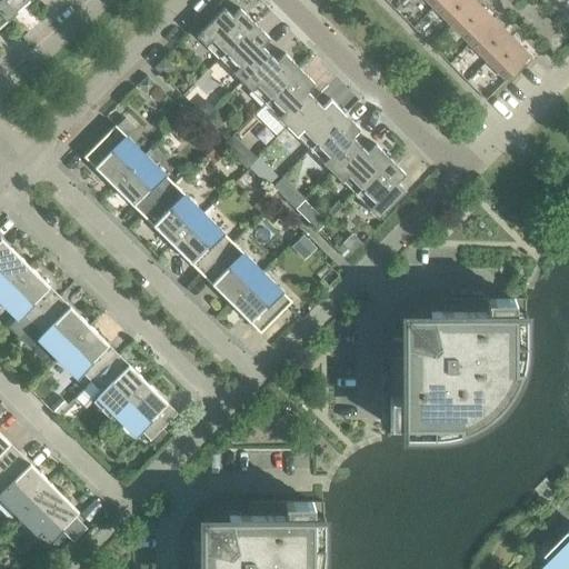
[(0,0),(0,10),(7,18),(27,0),(0,0)]
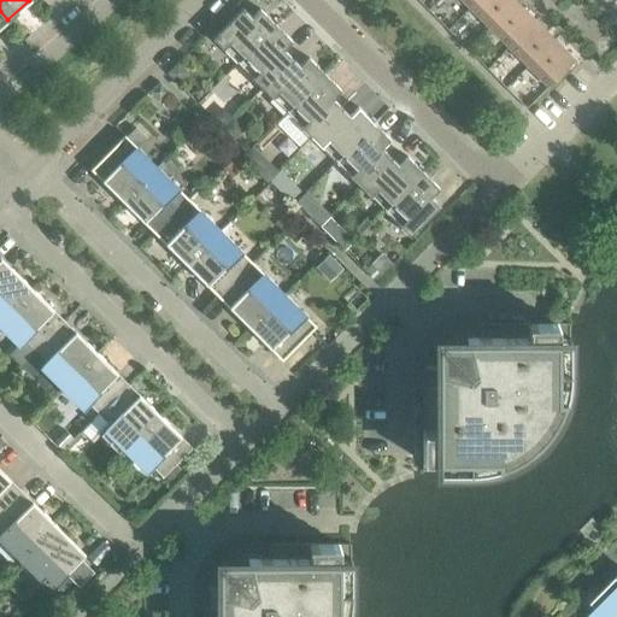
[(476,0),(469,9),(488,28),(513,3),(511,0),(476,0)]
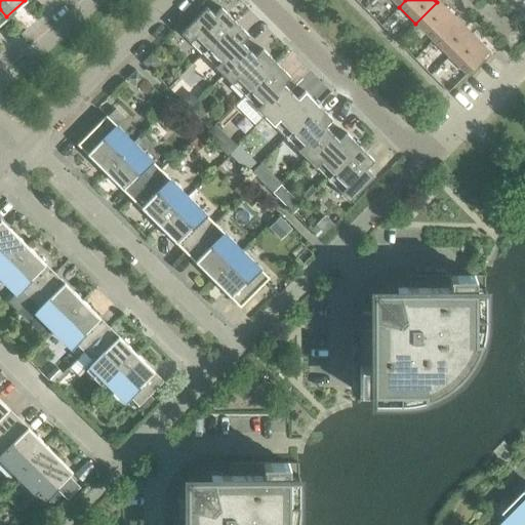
[(415,24),(432,40),(453,18),(437,2),(415,24)]
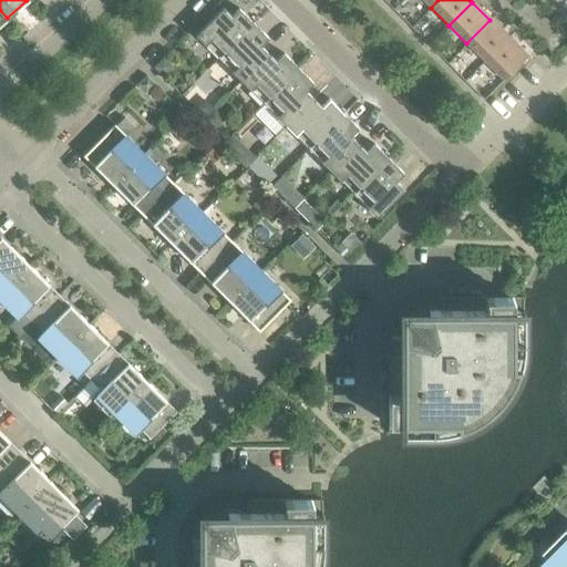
[(196,38),(217,59),(253,23),(238,9),(230,17),(222,8),(194,35),(196,38)]
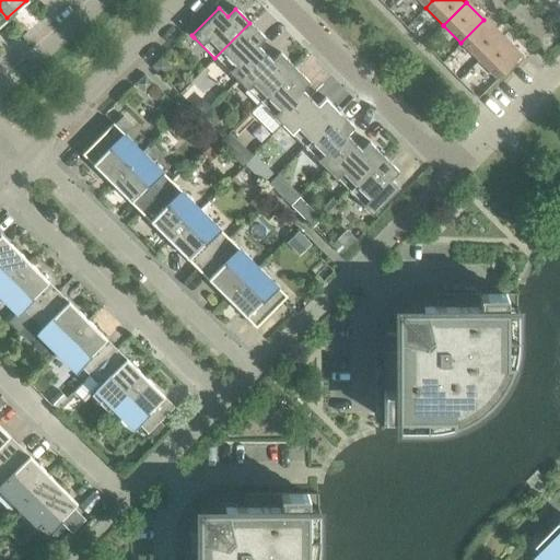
[(461,43),(479,60),(502,37),(483,20),(461,43)]
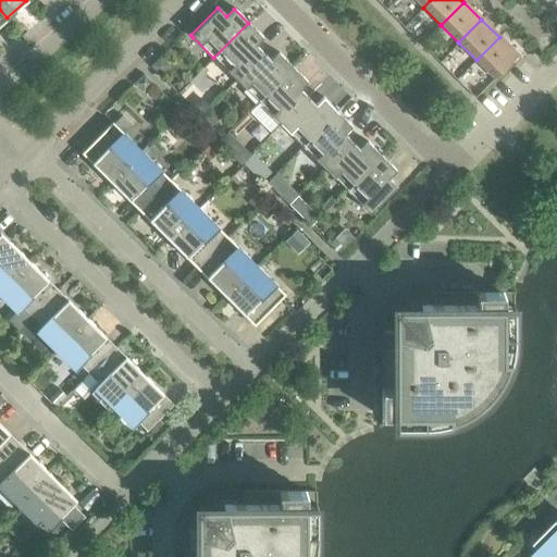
[(213,58),(236,79),(263,52),(255,45),(262,37),(248,23),(213,58)]
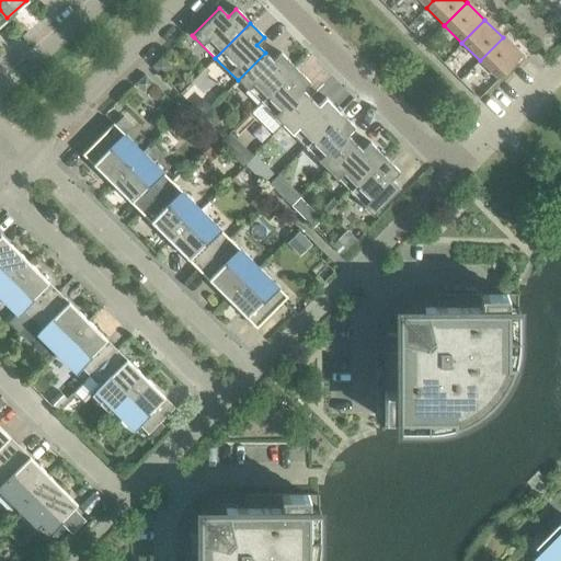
[(503,37),(480,60),(497,79),(521,56),(503,37)]
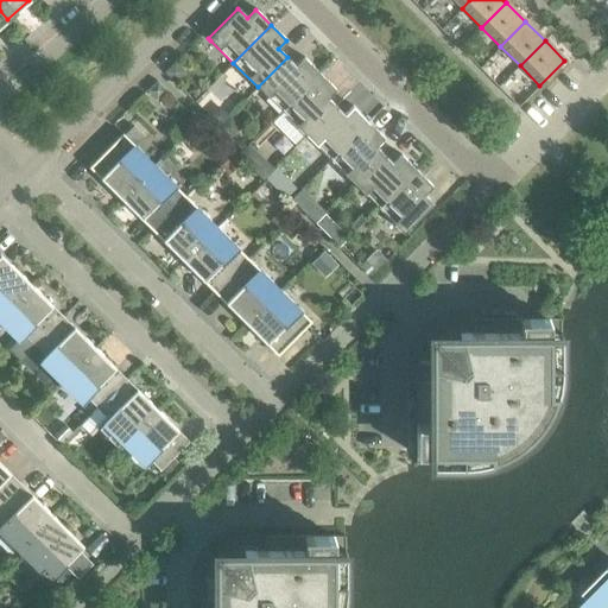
[(258,87),(282,112),(320,74),(304,58),(296,67),(287,57),(258,87)]
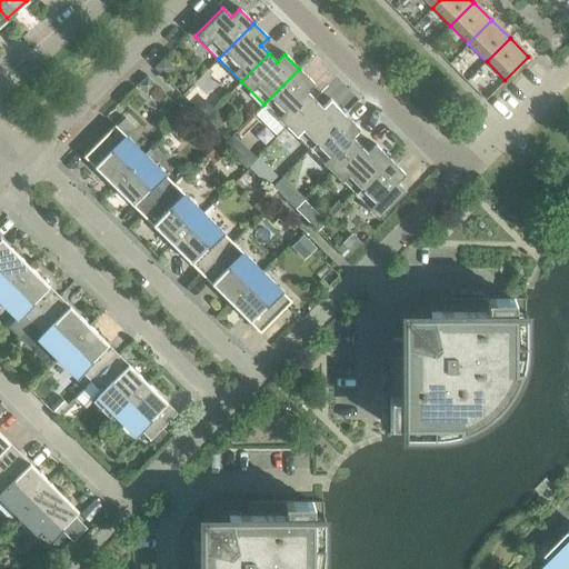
[(163,58),(153,68),(163,78),(172,68),(163,58)]
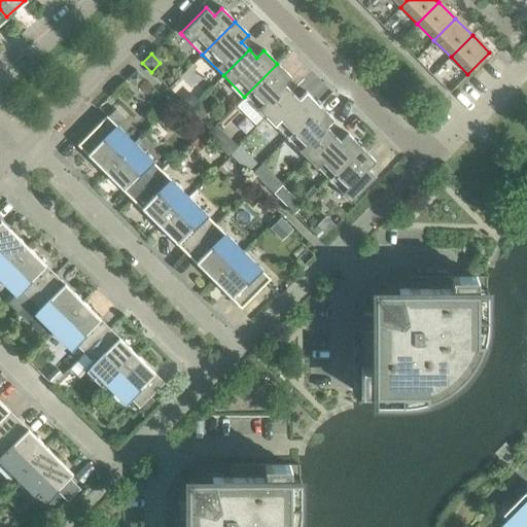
[(244,97),(265,117),(290,92),(283,84),(290,77),(277,64),(244,97)]
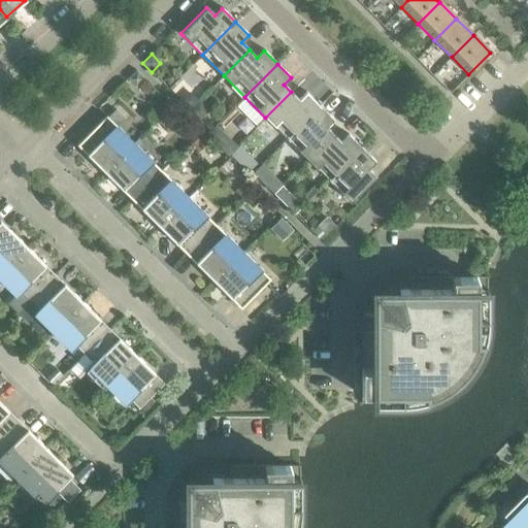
[(136,71),(128,79),(135,87),(143,78),(136,71)]
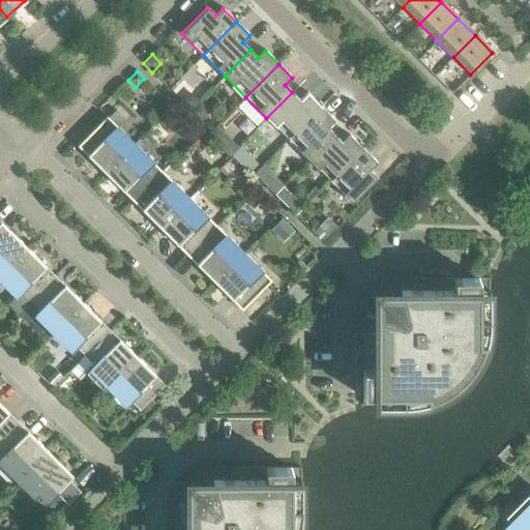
[(266,118),(288,139),(321,107),(306,92),(300,99),(292,92),(266,118)]
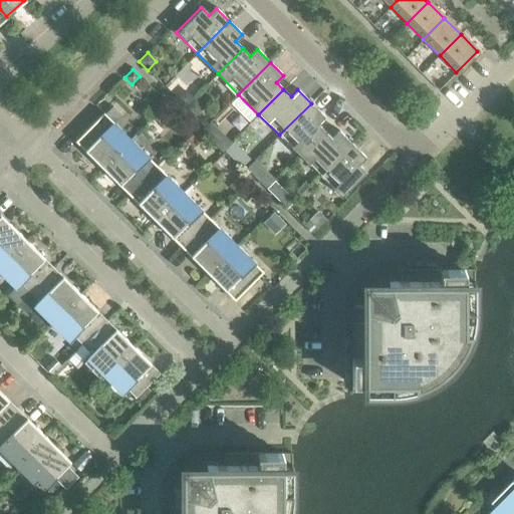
[(185,90),(177,99),(185,107),(193,99),(185,90)]
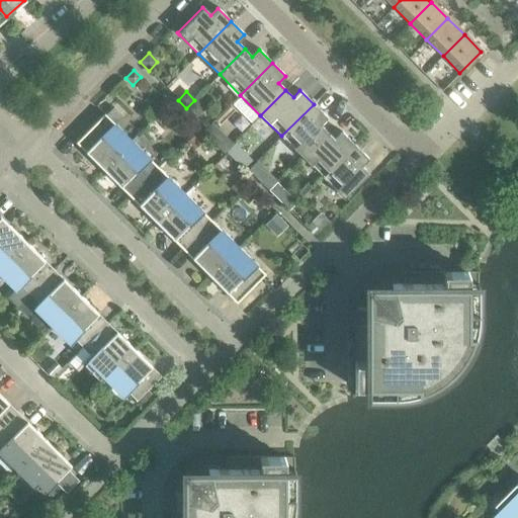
[(194,100),(186,108),(196,118),(205,110),(194,100)]
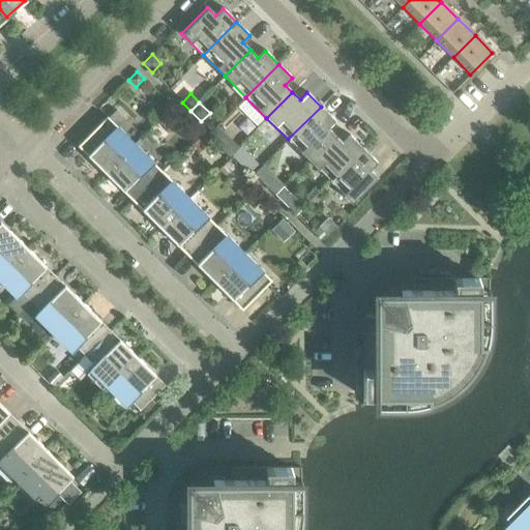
[(288,139),(308,160),(334,135),(327,127),(334,120),(321,107),(288,139)]
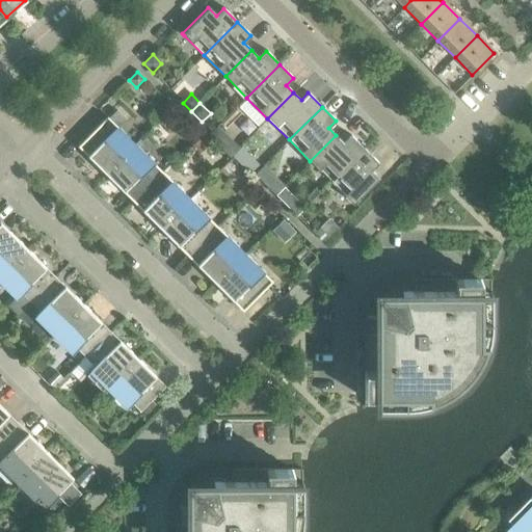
[(166,113),(158,122),(169,132),(178,124),(166,113)]
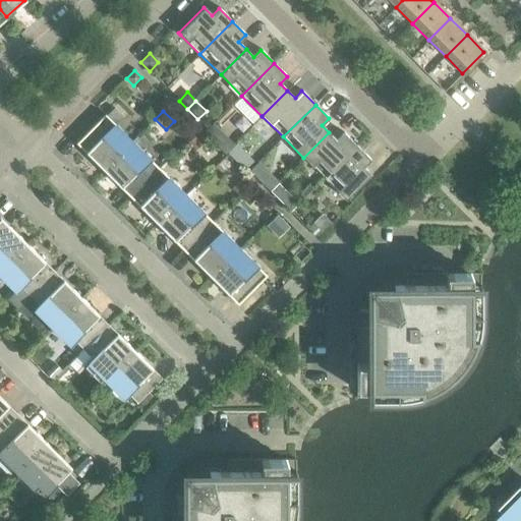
[(75,143),(103,170),(131,141),(105,114),(75,143)]
